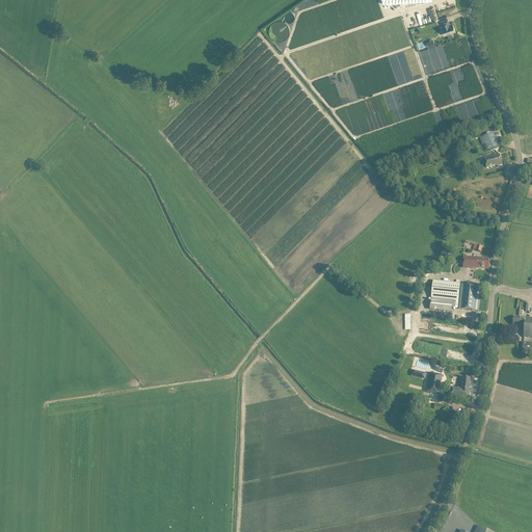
[(444,35),(455,31),(452,24),(449,25),(448,23),(449,23),(448,19),(442,22),(443,27),(441,27),(444,35)]
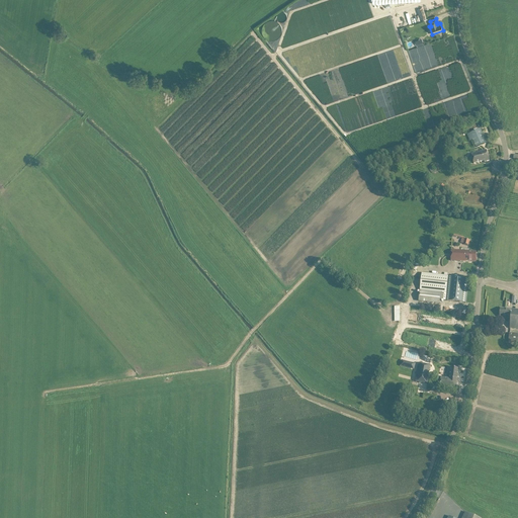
[(487,143),(481,130),(470,134),(477,147),(487,143)]
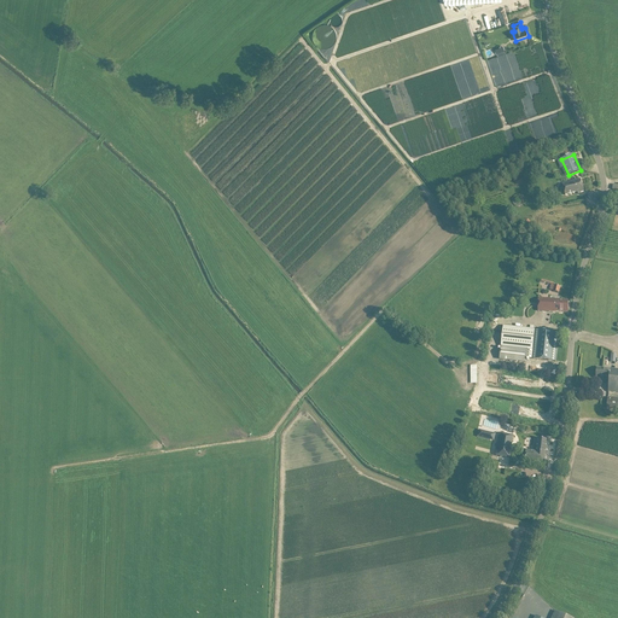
[(583,192),(581,180),(563,185),(565,196),(577,192),(578,193),(583,192)]
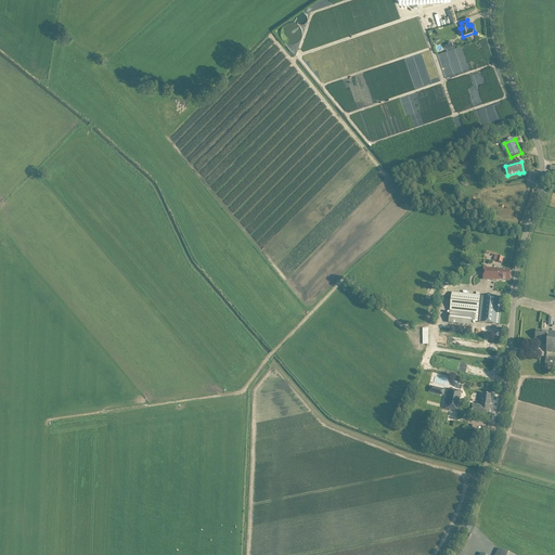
[(510,280),(511,270),(499,269),(483,268),(483,279),(510,280)]
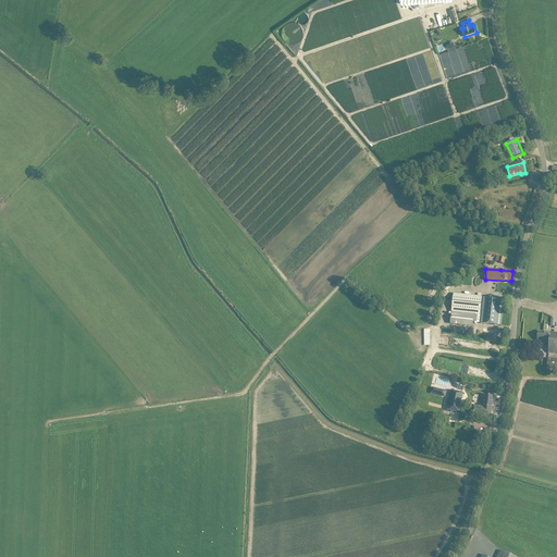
[(478,323),(481,297),(454,295),(450,324),(474,327),(474,322),(475,323),(478,323)]
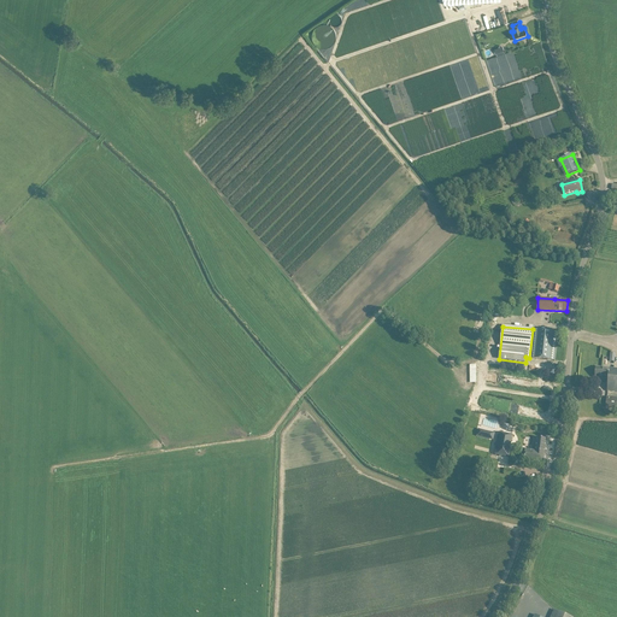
[(554,360),(558,333),(533,329),(529,358),(554,360)]
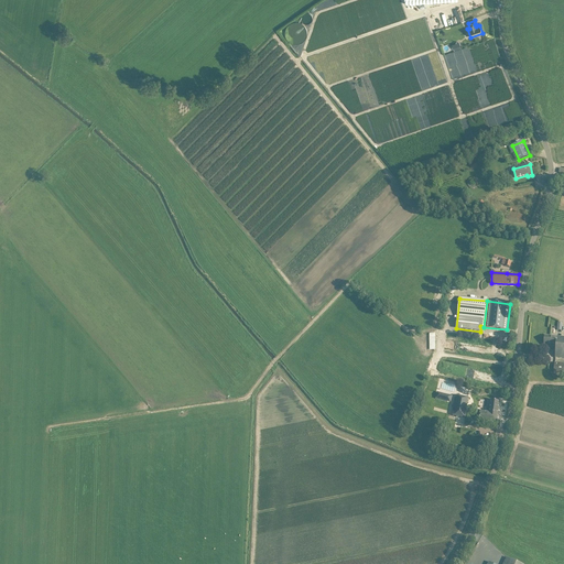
[(563,337),(545,336),(544,345),(556,346),(555,358),(563,358),(563,337)]
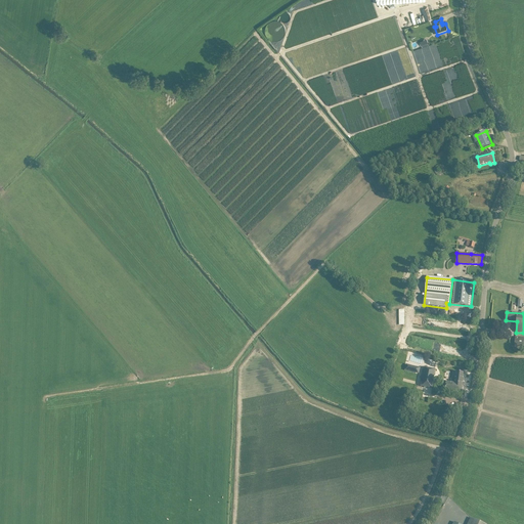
[(523,338),(516,338),(515,347),(523,347),(523,338)]
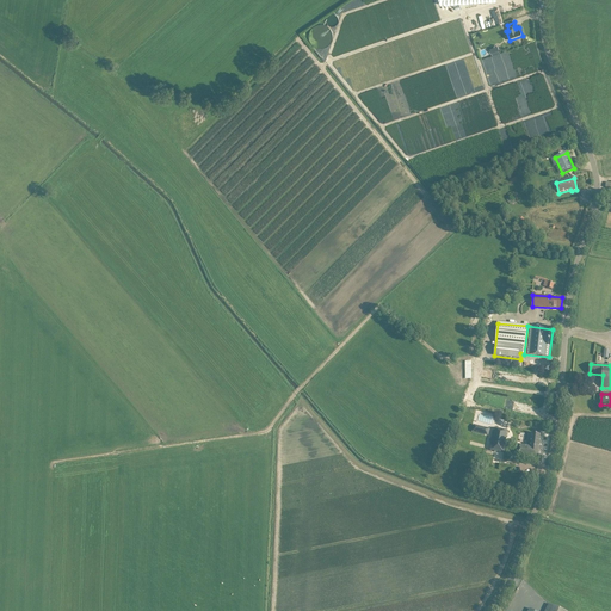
[(507,430),(497,429),(497,426),(493,426),(493,427),(492,427),(488,449),(499,451),(503,451),(507,430)]
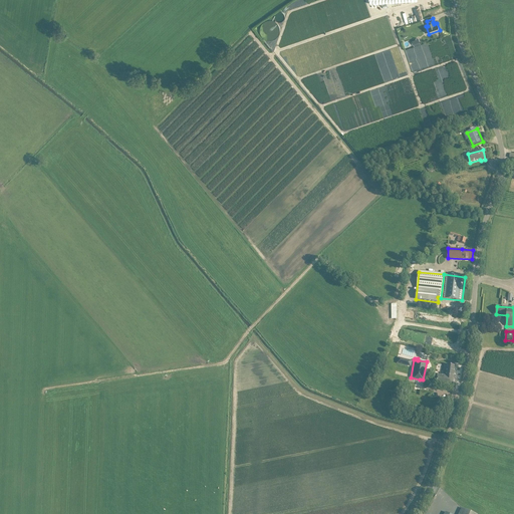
[(453,390),(456,366),(444,364),(444,370),(447,370),(446,375),(438,374),(437,388),(453,390)]
